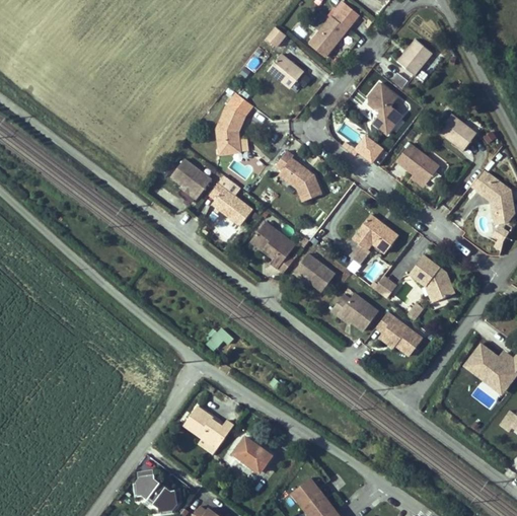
[(306,44),(322,56),(356,13),(344,3),(331,17),(328,15),(306,44)]
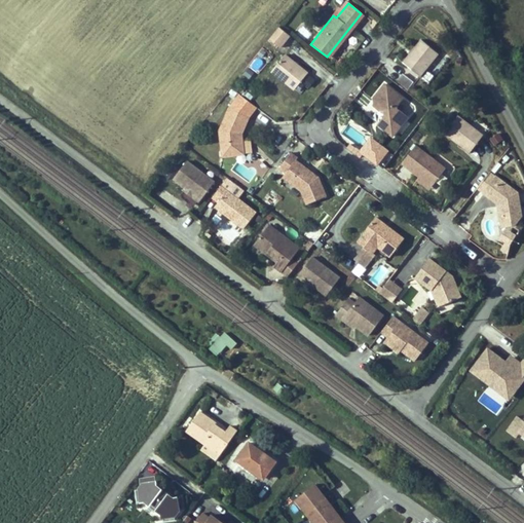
[(286,32),(274,24),(265,36),(275,44),(286,32)]
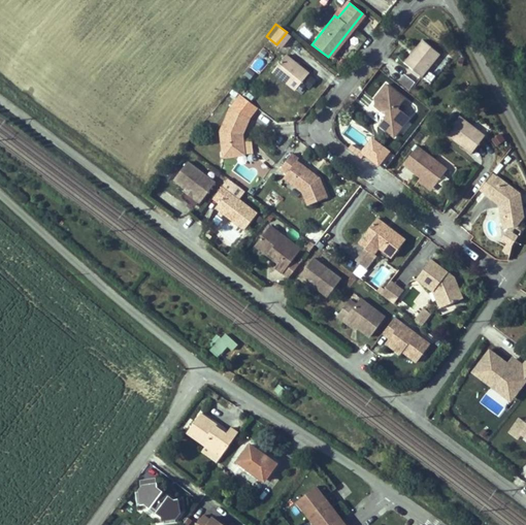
[(420,39),(401,62),(419,75),(436,54),(420,39)]
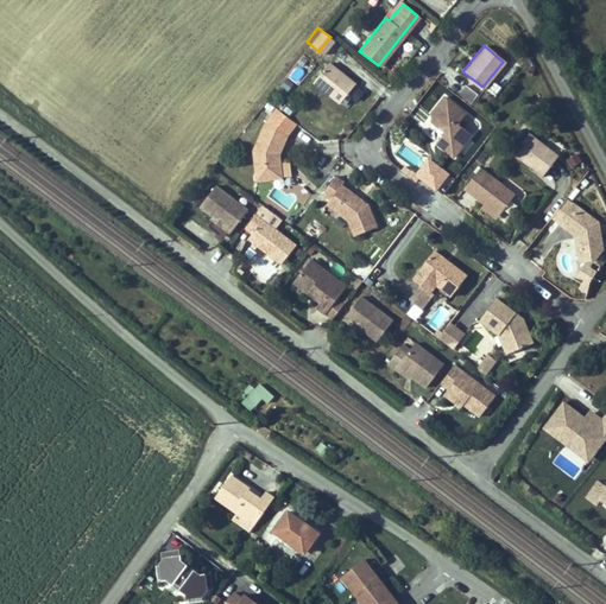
[(336,101),(352,81),(326,61),(310,81),(336,101)]
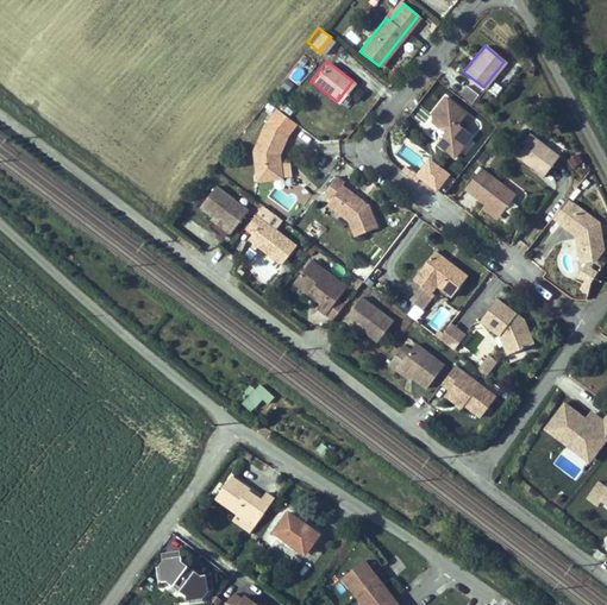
[(457,74),(461,69),(449,62),(440,77),(463,89),(468,80),(457,74)]
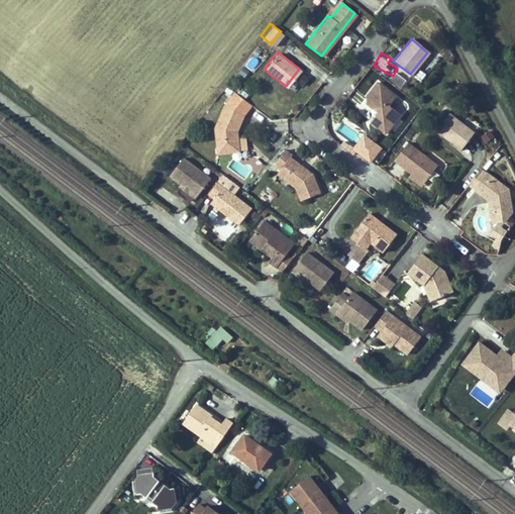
[(305,73),(299,69),(286,86),(292,91),(305,73)]
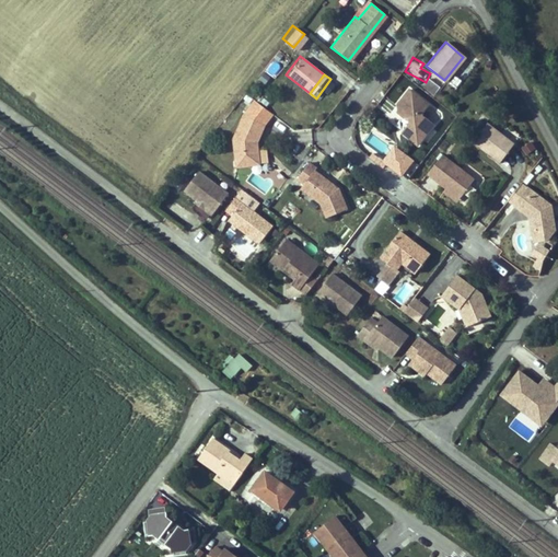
[(437,93),(443,84),(431,76),(425,85),(437,93)]
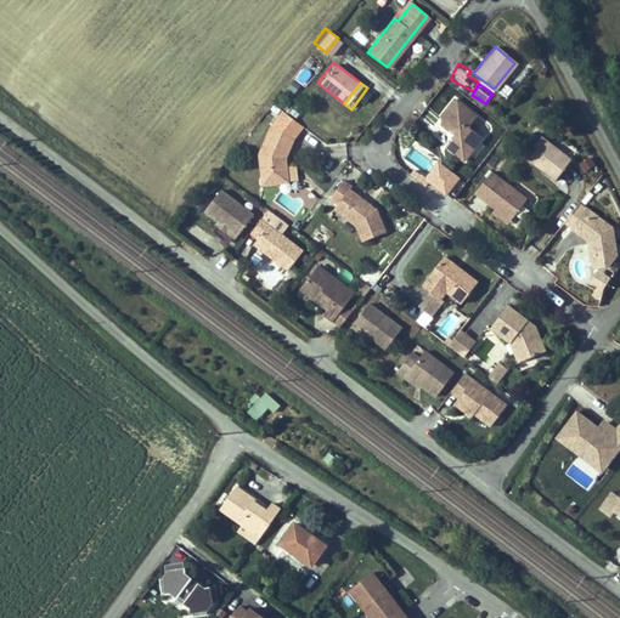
[(447,146),(466,160),(483,139),(468,128),(477,117),(455,100),(444,113),(444,125),(450,130),(456,129),(457,135),(447,146)]
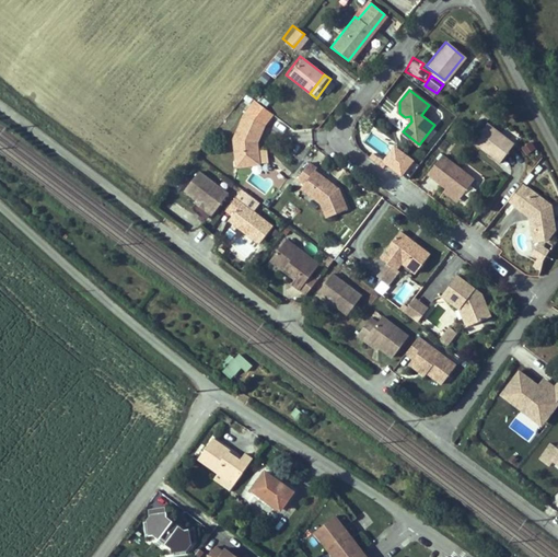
[(252,138),(254,139),(255,139),(267,109),(247,94),(231,137),(233,158),(242,158),(242,163),(253,162),(251,141),(252,138)]
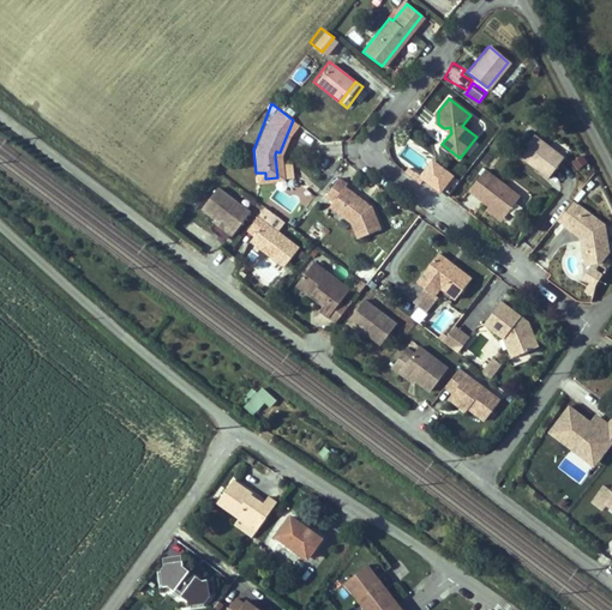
[(556,171),(571,151),(541,128),(526,149),(556,171)]
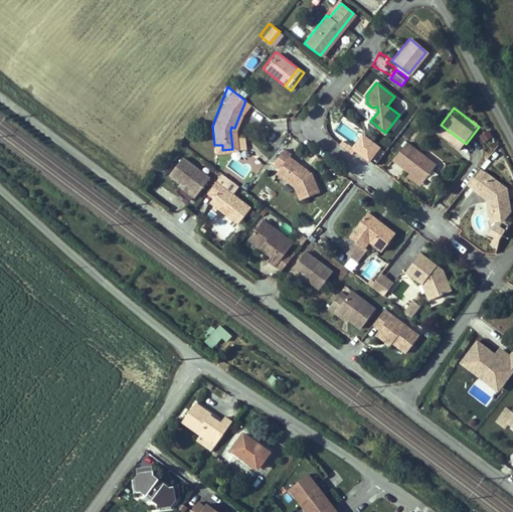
[(491,128),(482,133),(485,140),(495,135),(491,128)]
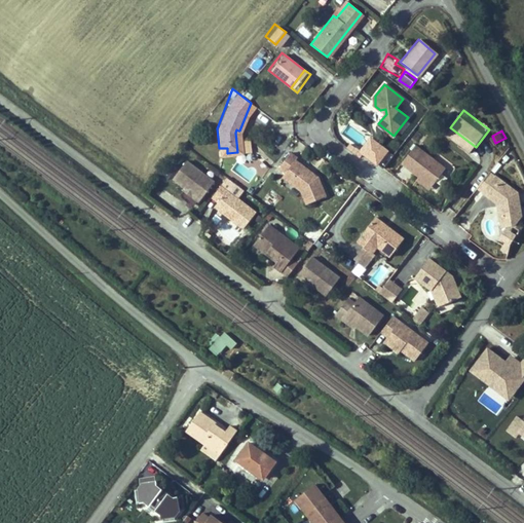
[(376,142),(366,154),(384,169),(395,155),(376,142)]
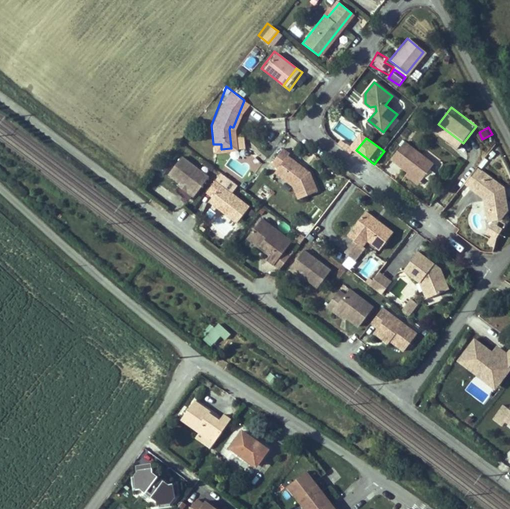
[(422,181),(436,164),(406,141),(393,158),(410,171),(422,181)]
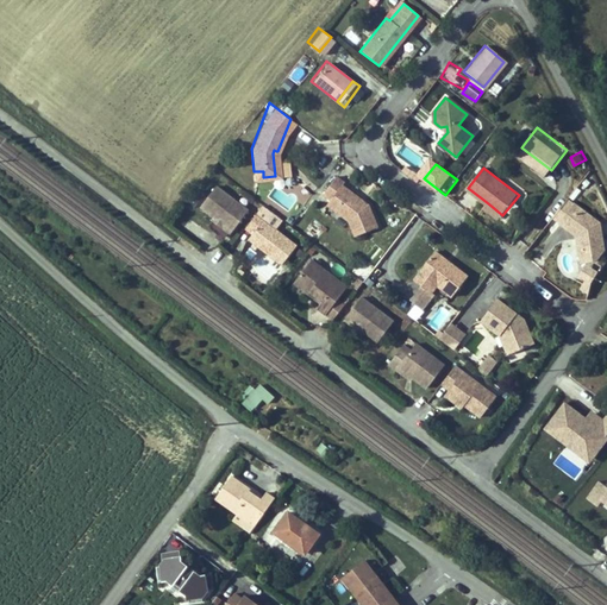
[(336,212),(348,221),(355,237),(377,226),(368,205),(363,202),(362,203),(355,200),(357,197),(340,186),(343,183),(335,177),(321,195),(330,201),(332,197),(338,201),(339,207),(336,212)]
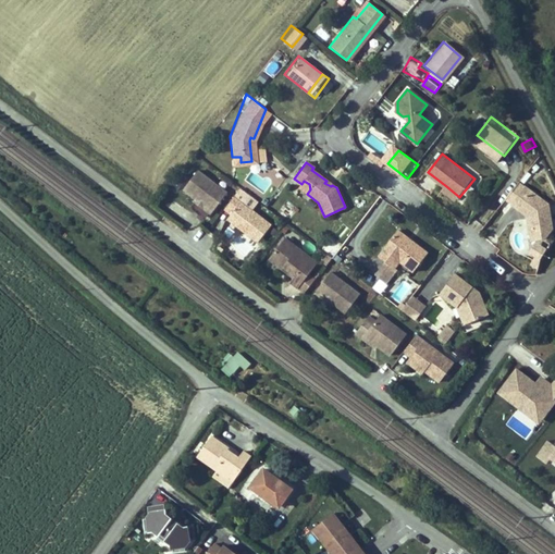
[(207,211),(224,191),(195,168),(181,186),(193,196),(201,202),(199,206),(207,211)]
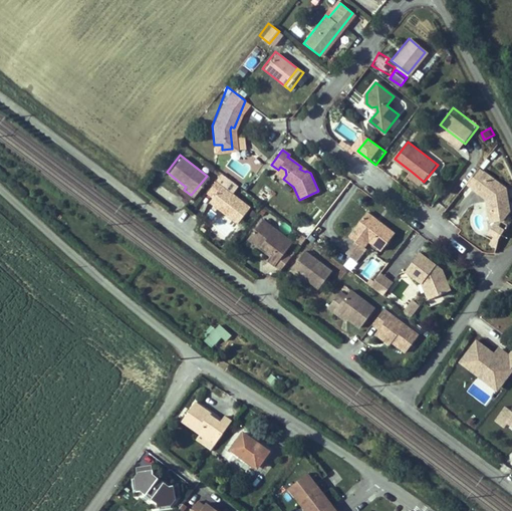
[(225,170),(244,179),(251,164),(232,155),(225,170)]
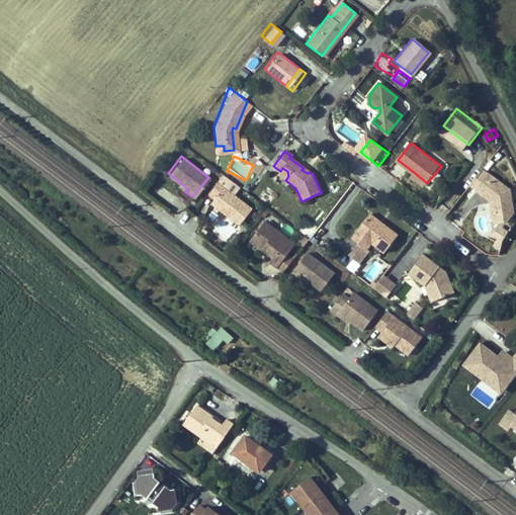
[(277,175),(285,180),(288,176),(287,171),(282,168),(280,171),(277,175)]
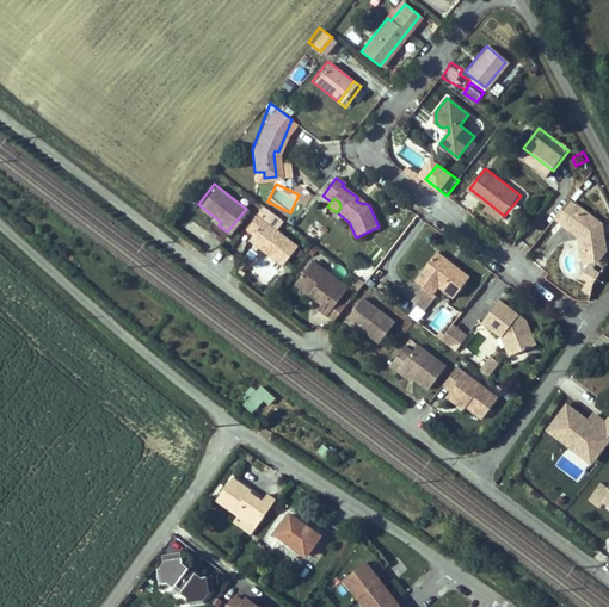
[(502,220),(504,216),(490,204),(487,208),(502,220)]
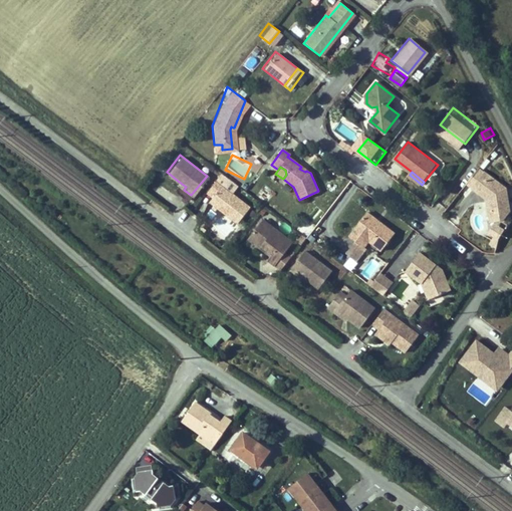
[(486,176),(474,191),(487,202),(489,202),(489,216),(500,221),(503,221),(508,216),(507,192),(486,176)]
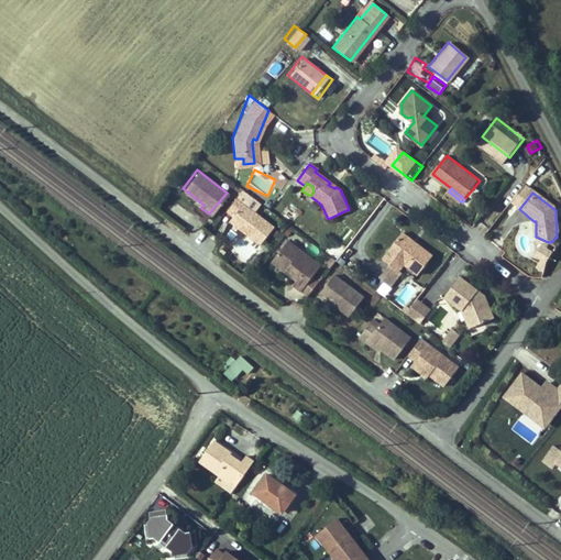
[(271,226),(233,197),(224,209),(230,215),(228,217),(244,229),(242,231),(257,243),(271,226)]
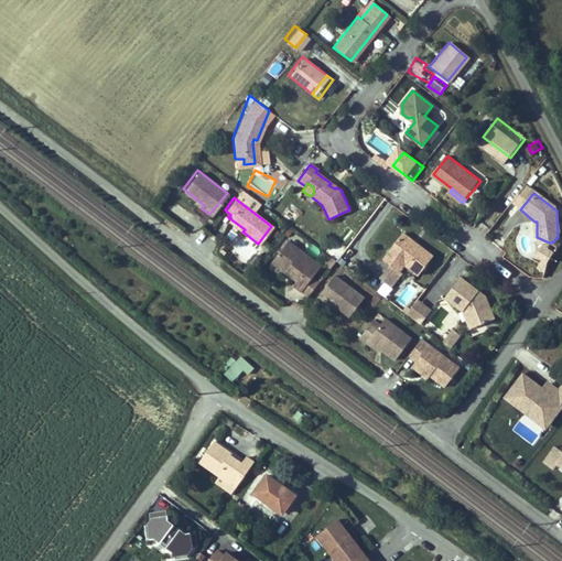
[(193,201),(202,208),(204,205),(195,198),(193,201)]
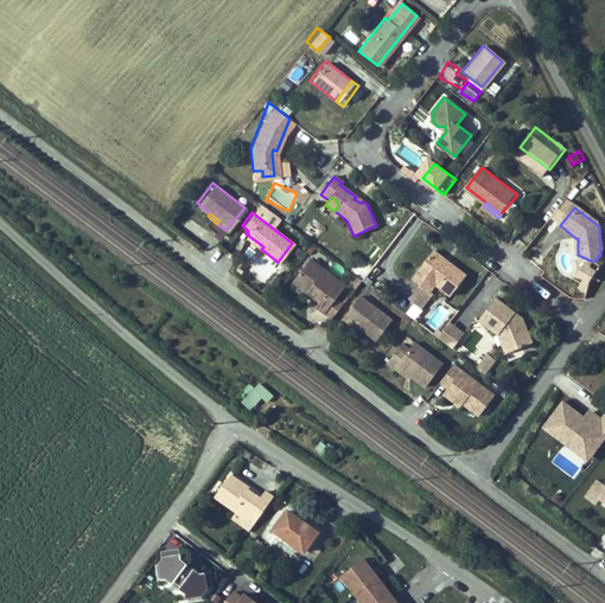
[(551,229),(536,245),(546,254),(560,238),(551,229)]
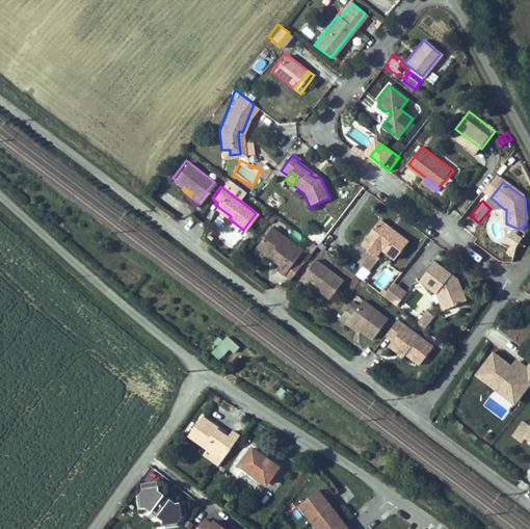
[(231,216),(215,205),(214,207),(229,218),(231,216)]
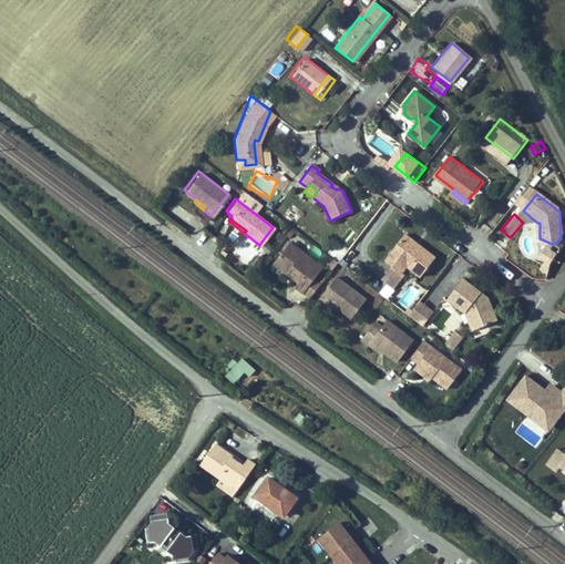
[(350,245),(358,232),(349,226),(341,239),(350,245)]
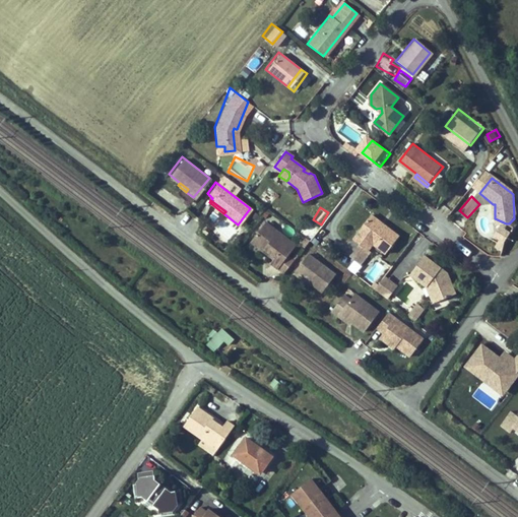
[(387,254),(400,237),(385,225),(383,229),(380,227),(382,223),(372,215),(359,233),(374,244),(387,254)]
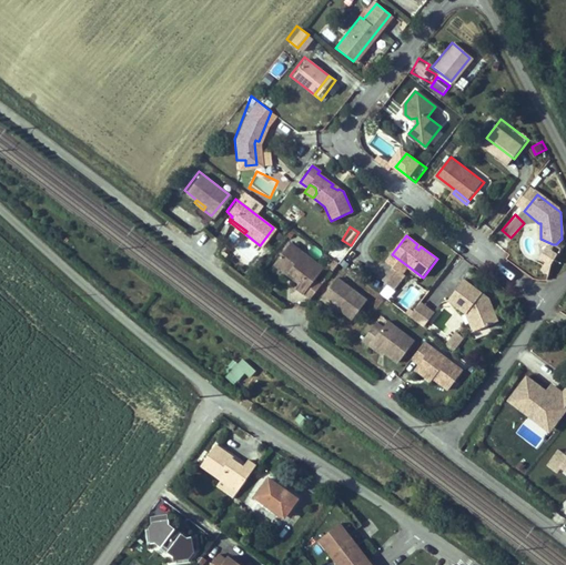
[(322,268),(290,241),(273,263),(286,273),(287,271),(300,280),(297,282),(294,286),(303,293),(322,268)]
